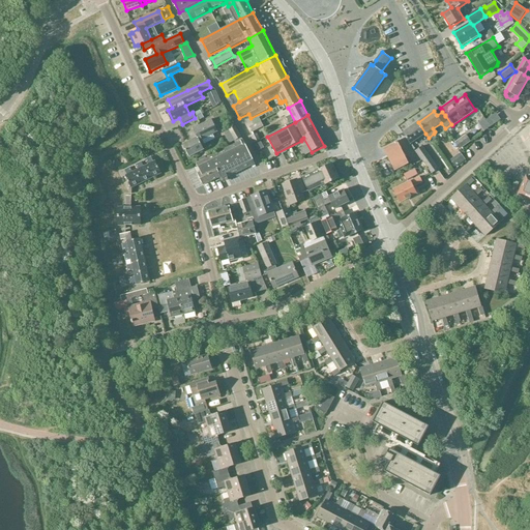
[(197,138),(182,145),(188,157),(204,150),(201,143),(203,142),(204,145),(214,140),(212,136),(217,133),(211,120),(193,129),(196,135),(197,138)]
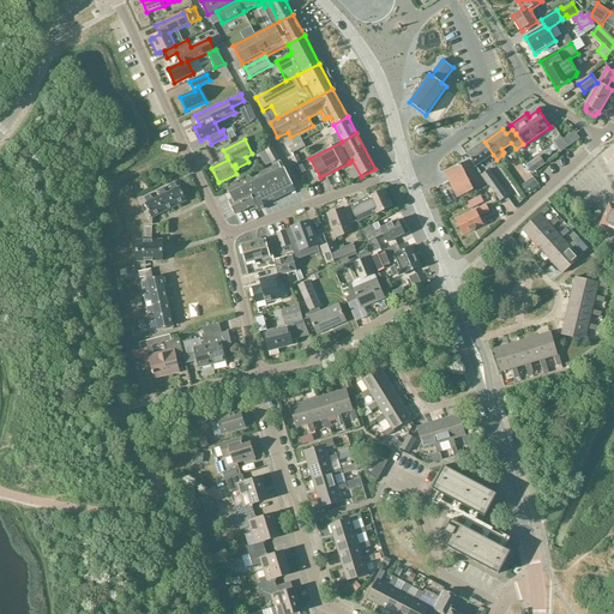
[(302,140),(288,148),(292,154),(306,146),(302,140)]
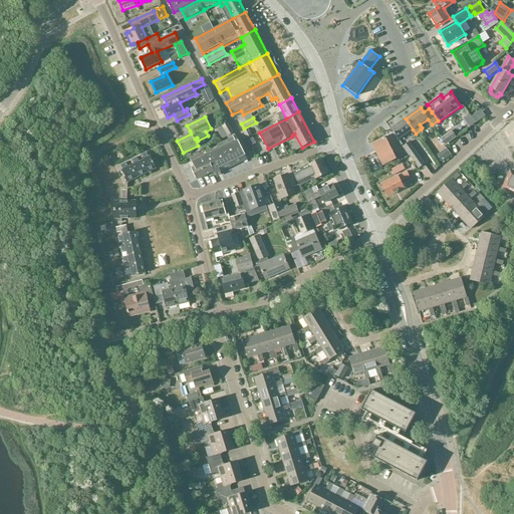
[(398,140),(413,130),(406,118),(391,129),(398,140)]
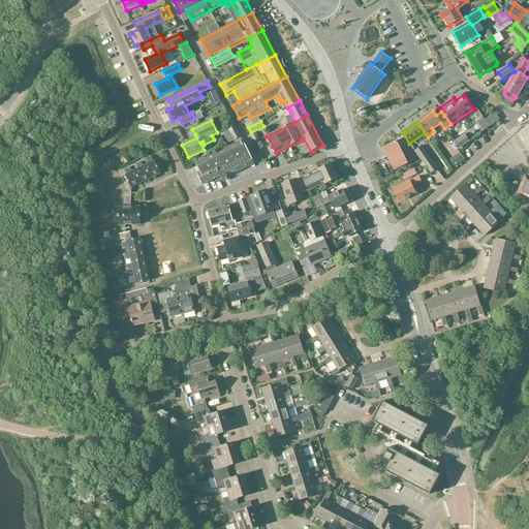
[(235,139),(240,136),(236,126),(229,129),(235,139)]
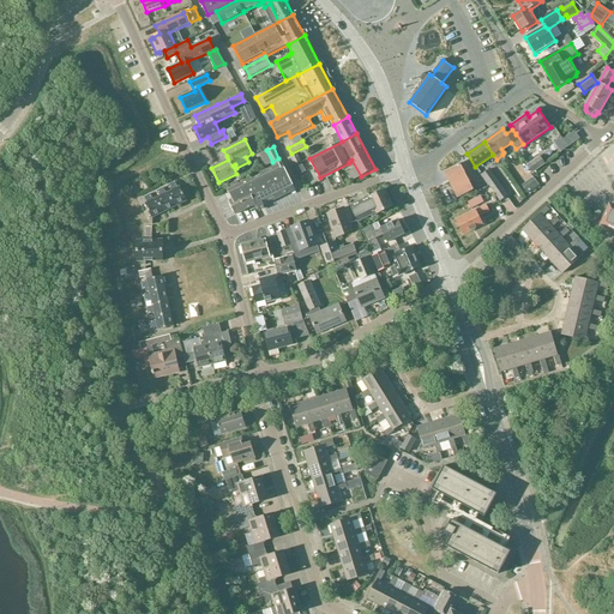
[(296,155),(290,158),(295,166),(301,163),(296,155)]
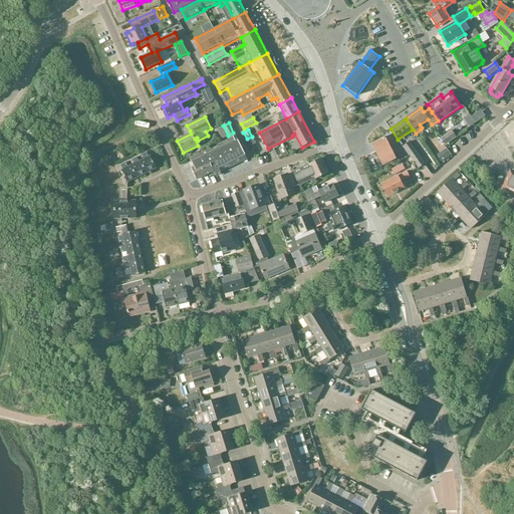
[(453,131),(442,139),(446,145),(457,137),(453,131)]
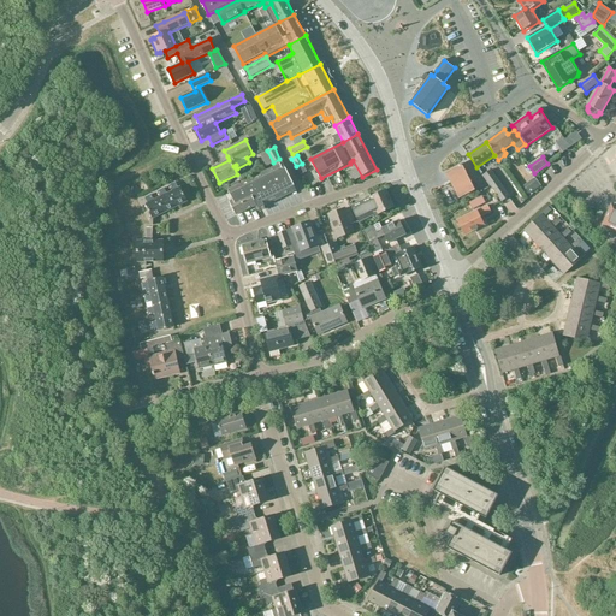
[(234,201),(230,202),(237,215),(256,206),(258,208),(282,196),(282,195),(296,188),(283,163),(227,191),(234,201)]
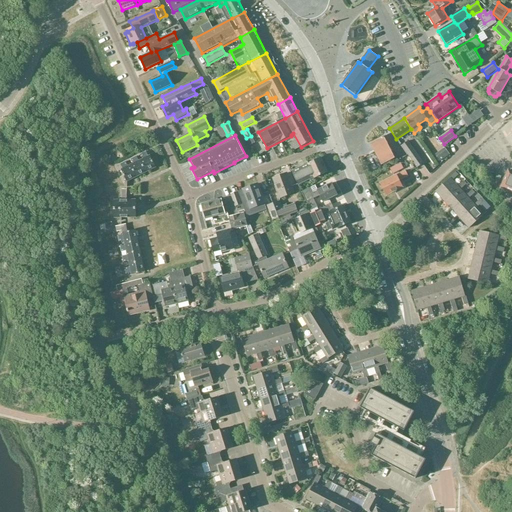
[(372,143),(376,150),(383,164),(395,159),(384,137),(372,143)]
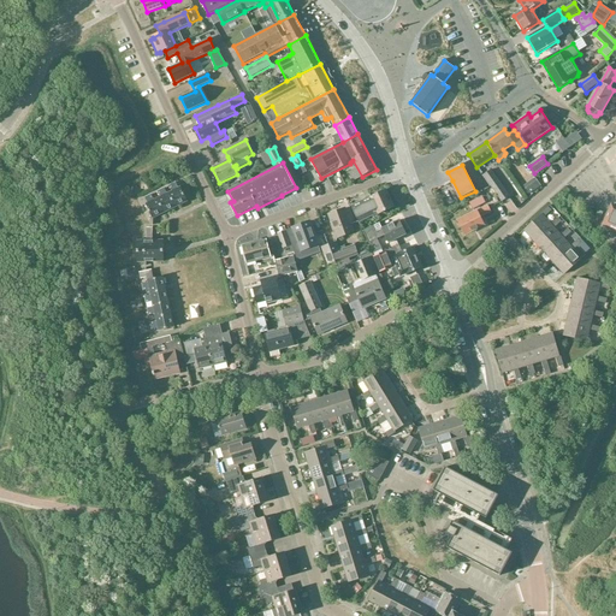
[(490,170),(483,175),(489,184),(502,202),(509,197),(496,179),(490,170)]
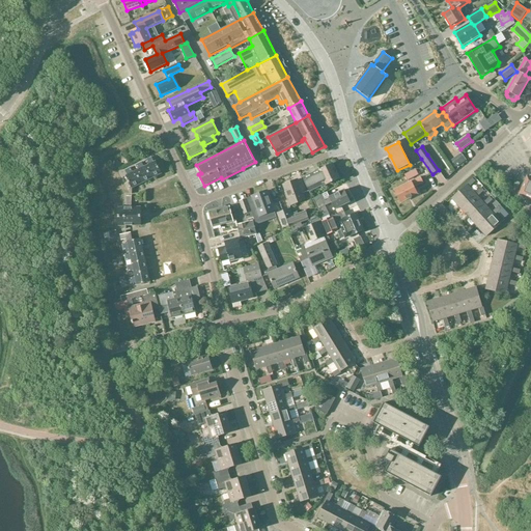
[(460,156),(451,162),(456,168),(466,162),(460,156)]
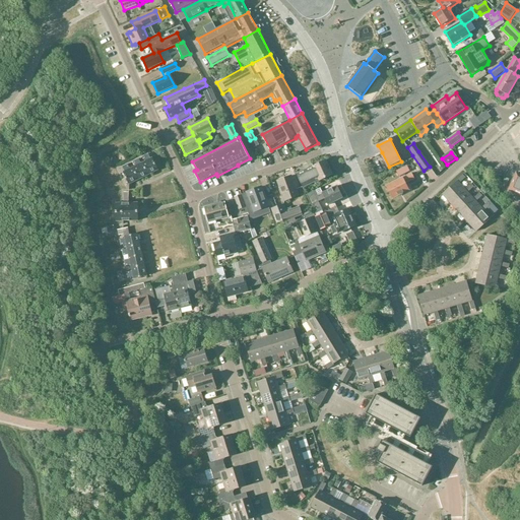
[(143,156),(145,161),(142,163),(148,175),(158,170),(152,158),(150,159),(148,154),(143,156)]
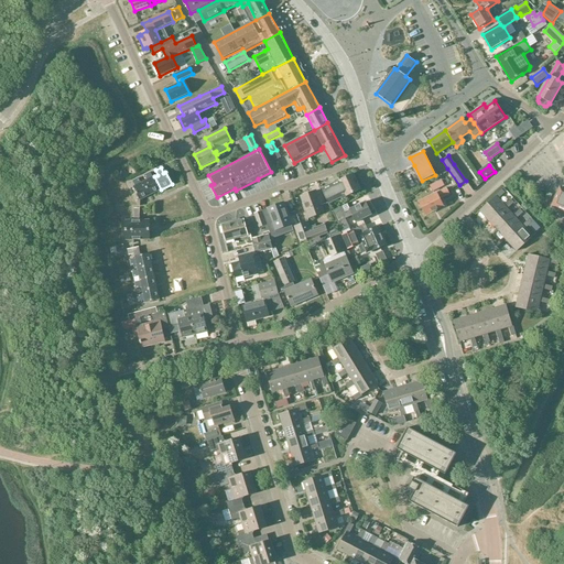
[(148,181),(144,182),(151,195),(161,190),(154,176),(153,177),(151,173),(144,175),(148,181)]
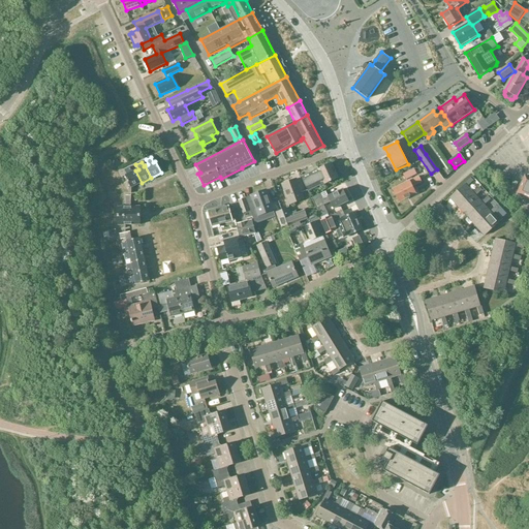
[(333,163),(318,170),(302,178),(308,191),(324,184),(325,184),(339,178),(333,163)]
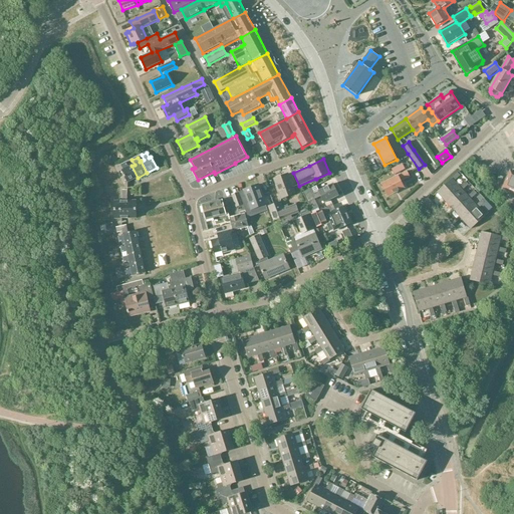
[(127,183),(138,178),(132,166),(129,167),(126,163),(121,165),(123,170),(121,171),(127,183)]
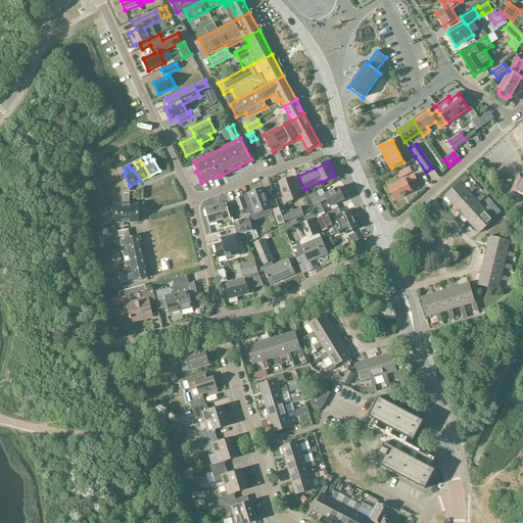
[(405,171),(398,174),(400,179),(408,176),(405,171)]
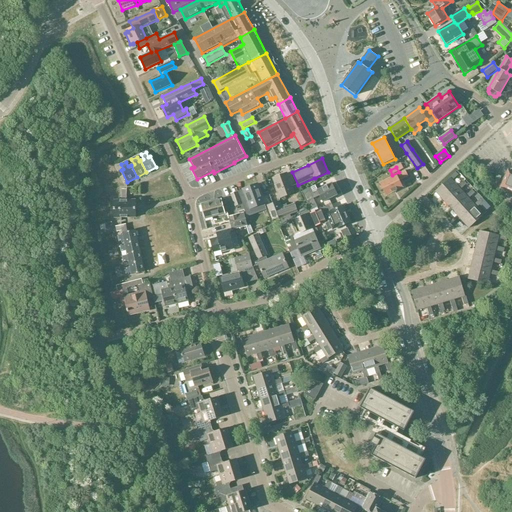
[(402,186),(399,181),(408,176),(405,171),(381,184),(386,195),(402,186)]
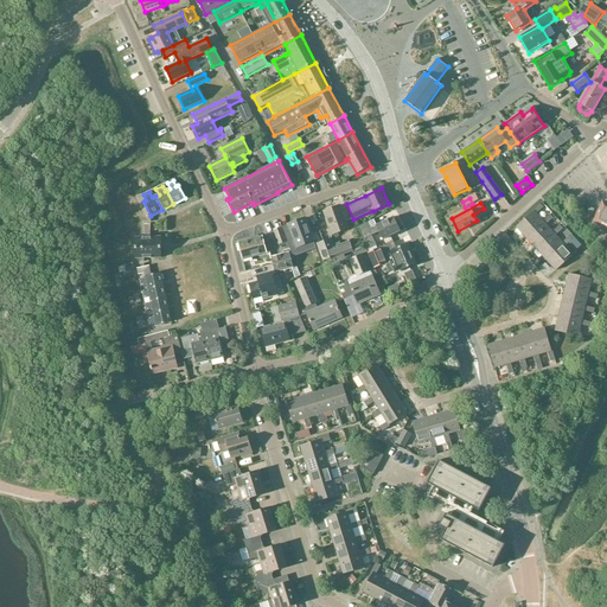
[(517,228),(526,238),(545,222),(543,221),(537,213),(544,206),(542,203),(534,210),(535,211),(517,228)]
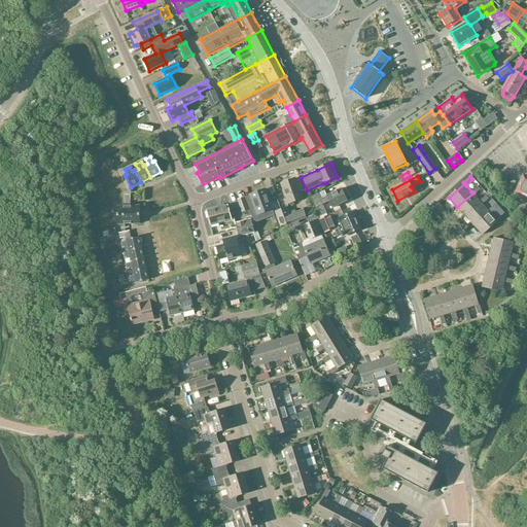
[(526,197),(526,177),(523,176),(516,192),(526,197)]
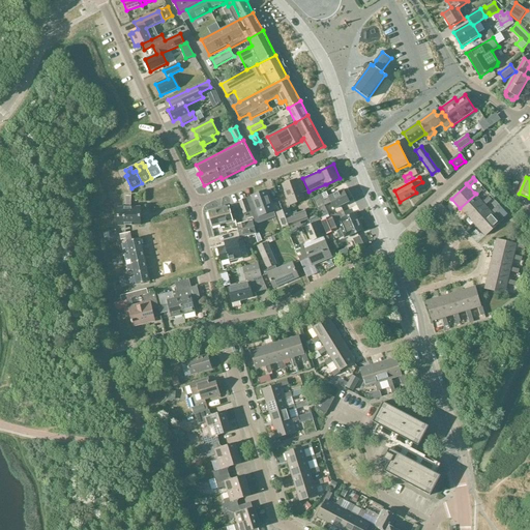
[(297,179),(283,184),(291,205),(304,200),(297,179)]
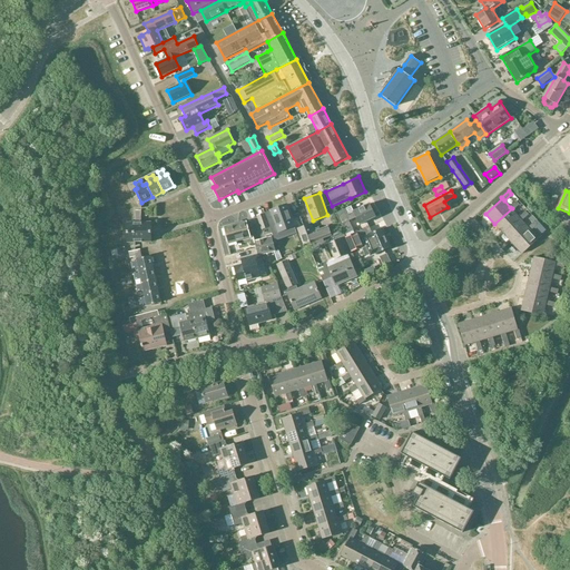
[(510,207),(512,208),(494,224),(503,234),(521,218),(519,217),(513,210),(520,204),(517,200),(510,207)]
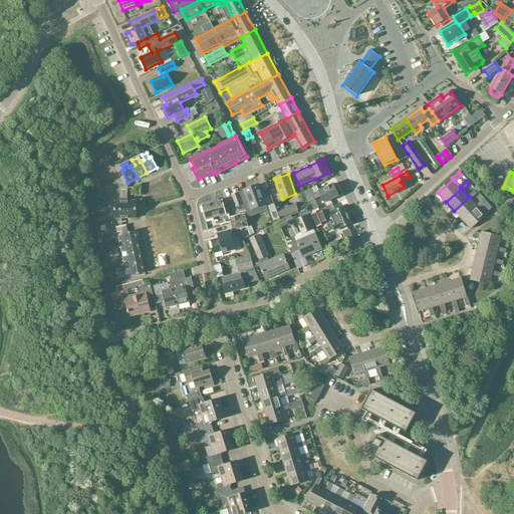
[(239,193),(243,203),(249,201),(252,210),(266,205),(259,185),(245,190),(245,191),(239,193)]
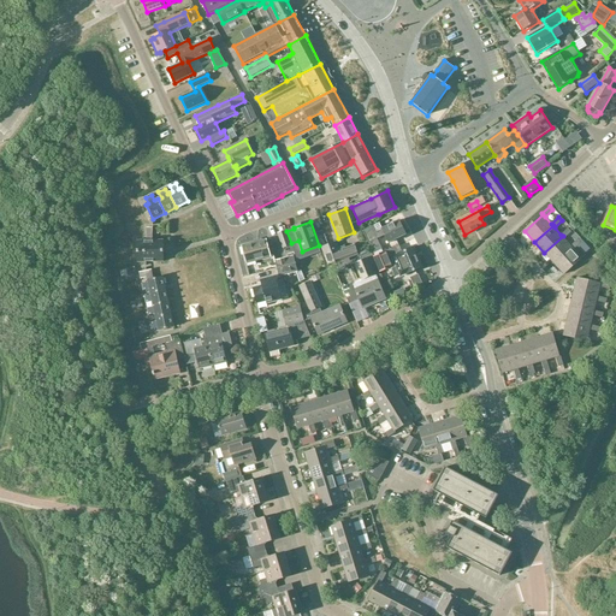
[(375,225),(363,231),(368,244),(386,236),(389,243),(406,236),(401,221),(378,232),(375,225)]
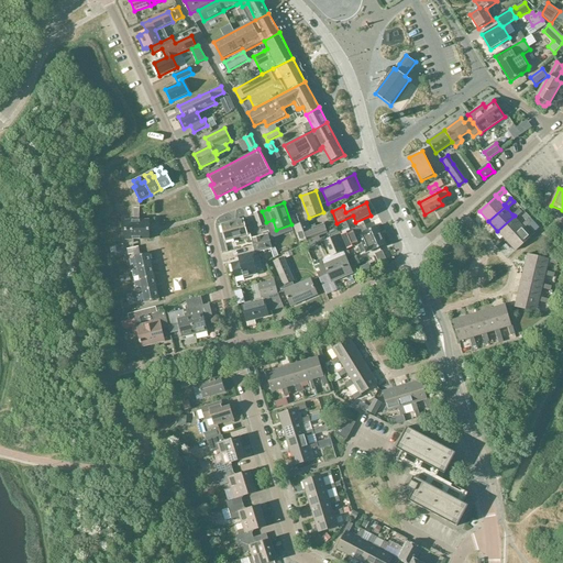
[(140,208),(135,208),(135,220),(125,220),(127,240),(150,240),(150,220),(140,220),(140,214),(140,208)]
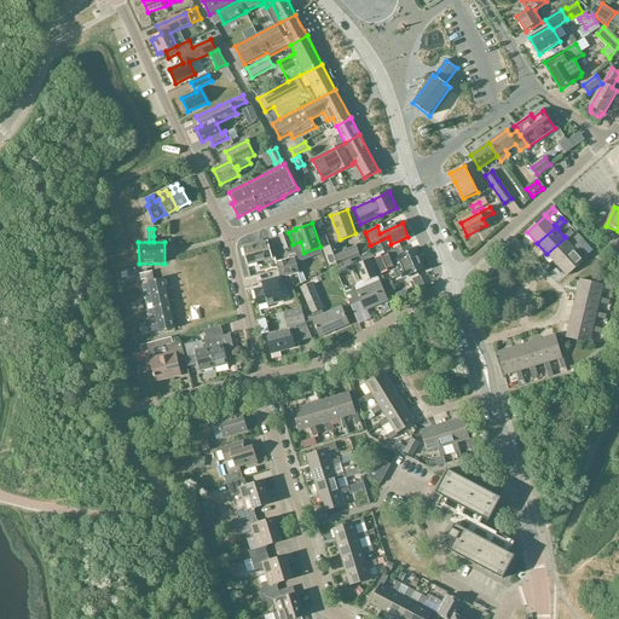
[(572,229),(563,236),(566,237),(547,254),(557,265),(576,248),(574,247),(567,239),(574,232),(572,229)]
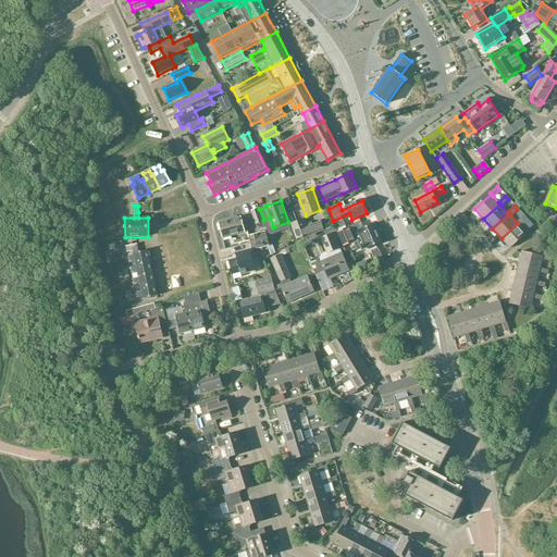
[(259,209),(251,212),(256,225),(263,223),(259,209)]
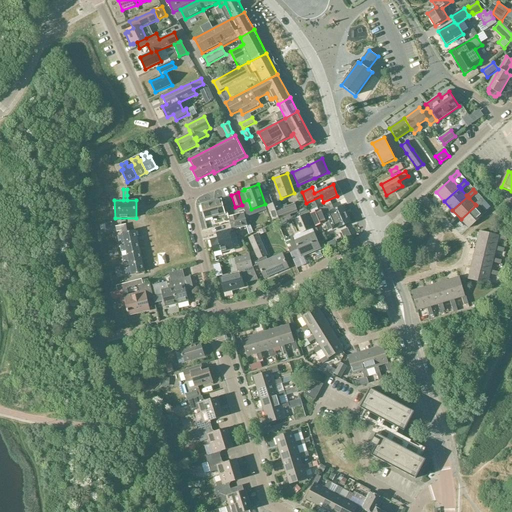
[(221,199),(201,205),(205,219),(225,214),(223,204),(226,203),(225,200),(221,200),(221,199)]
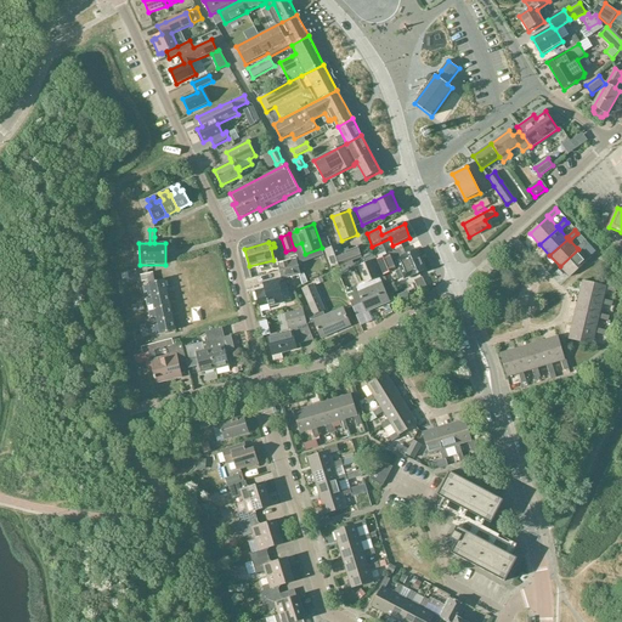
[(582,250),(588,246),(584,242),(581,244),(577,248),(578,249),(560,266),(570,277),(588,261),(580,253),(582,250)]
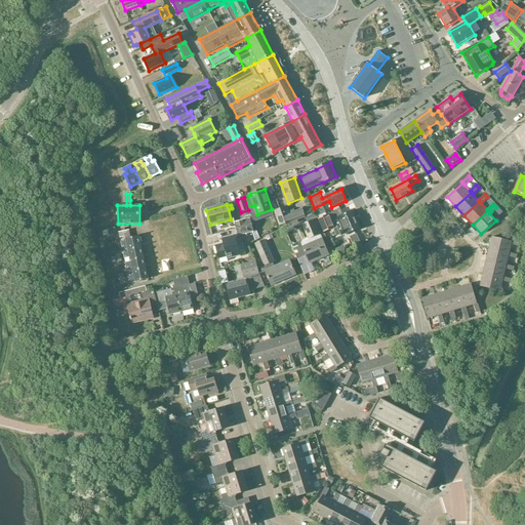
[(322,205),(315,209),(319,217),(326,214),(322,205)]
